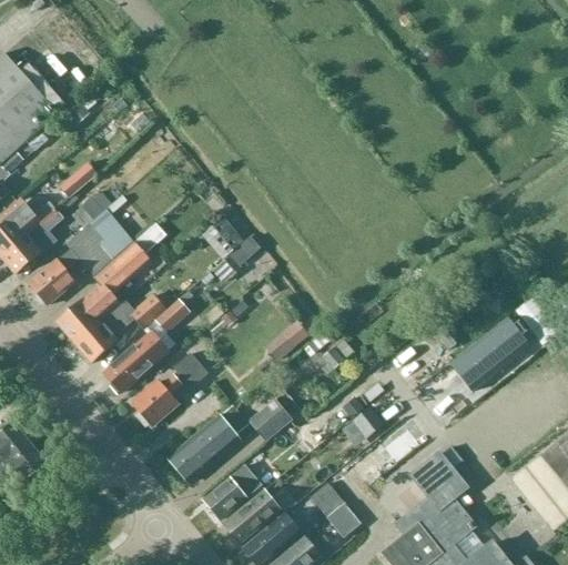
[(30,62),(20,70),(6,53),(0,57),(0,164),(42,128),(59,113),(58,112),(67,103),(30,62)]
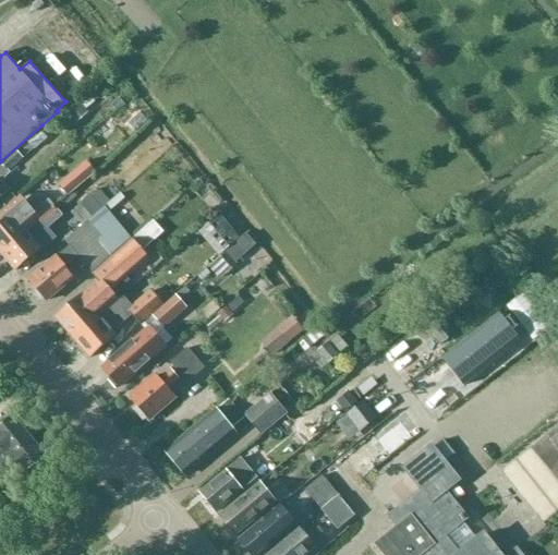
[(85,106),(76,95),(63,107),(72,117),(85,106)]
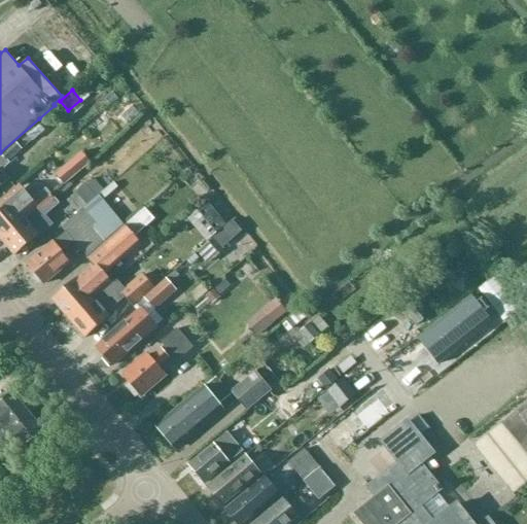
[(9,159),(45,126),(39,118),(0,152),(0,185),(10,178),(2,169),(10,162),(9,161),(9,160),(9,159)]
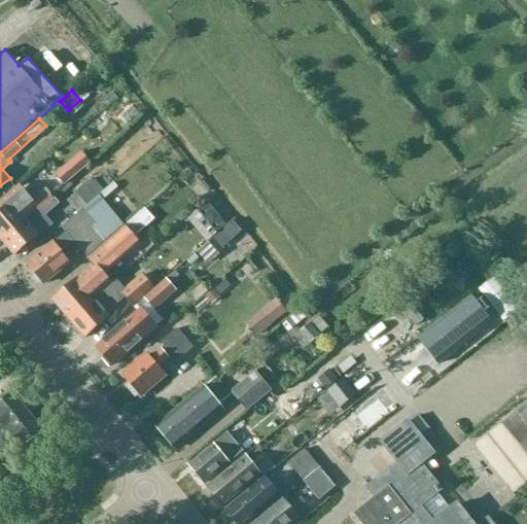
[(82,149),(56,171),(64,181),(91,160),(82,149)]
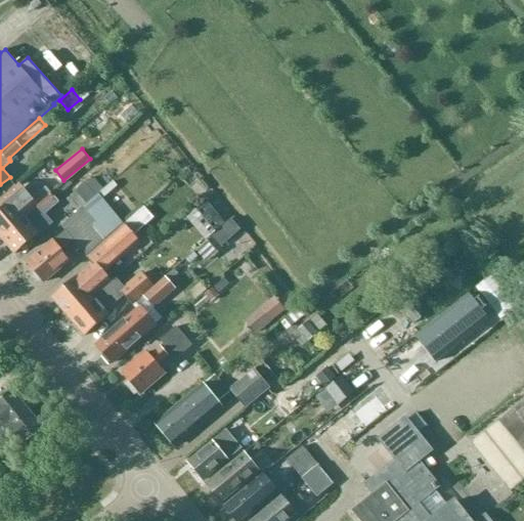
[(93,174),(76,190),(86,202),(102,187),(103,186),(93,174)]
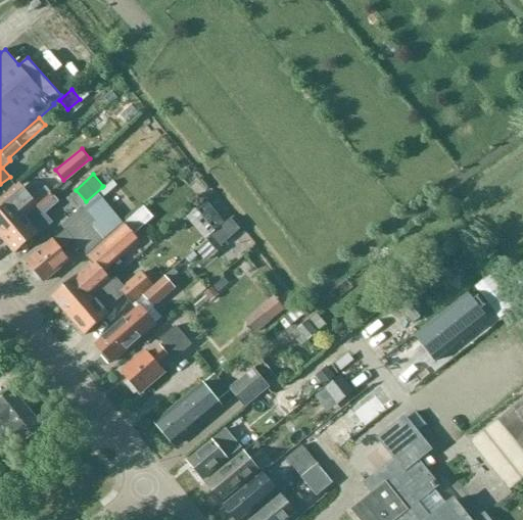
[(38,205),(51,194),(45,186),(31,198),(38,205)]
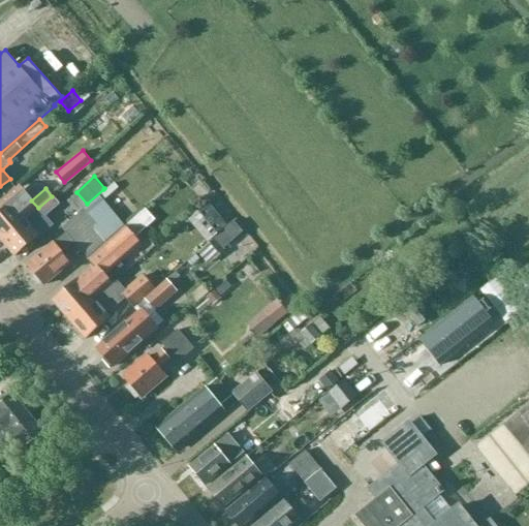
[(89,258),(147,207),(146,206),(126,223),(103,198),(109,193),(103,189),(87,204),(83,208),(84,208),(61,227),(65,233),(28,265),(36,273),(34,277),(38,282),(42,280),(45,283),(71,263),(62,250),(72,241),(89,258)]
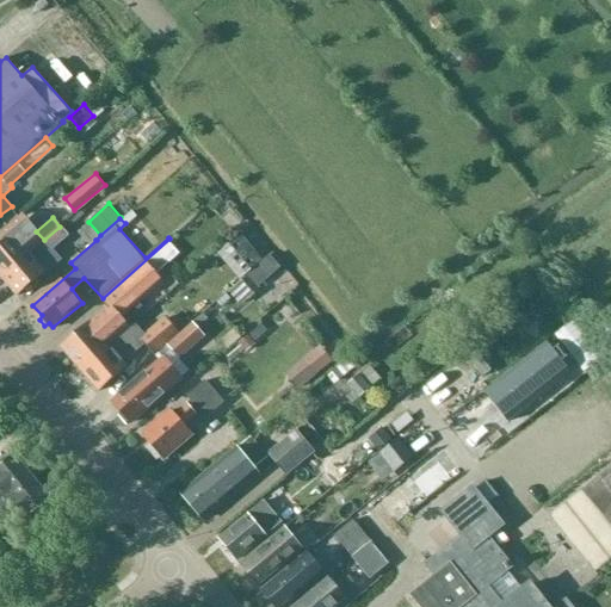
[(44,240),(36,231),(26,221),(0,242),(0,273),(1,274),(31,251),(43,240),(44,240)]
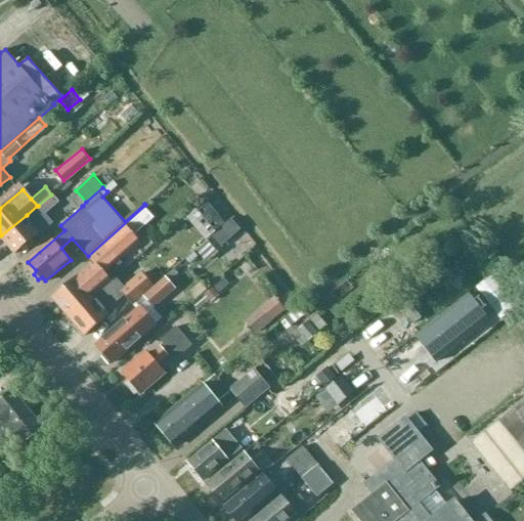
[(44,213),(58,202),(51,194),(38,206),(44,213)]
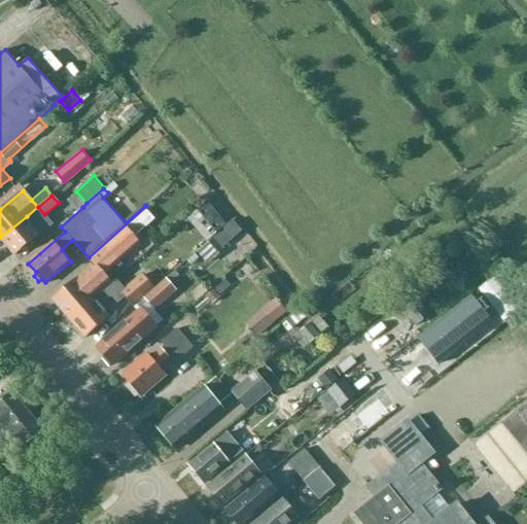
[(209,238),(226,222),(209,203),(191,217),(209,238)]
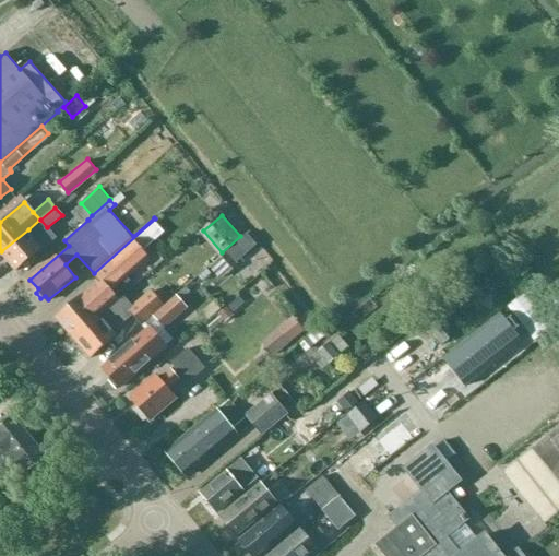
[(150,258),(143,250),(165,229),(155,219),(94,273),(104,285),(106,284),(111,291),(150,258)]
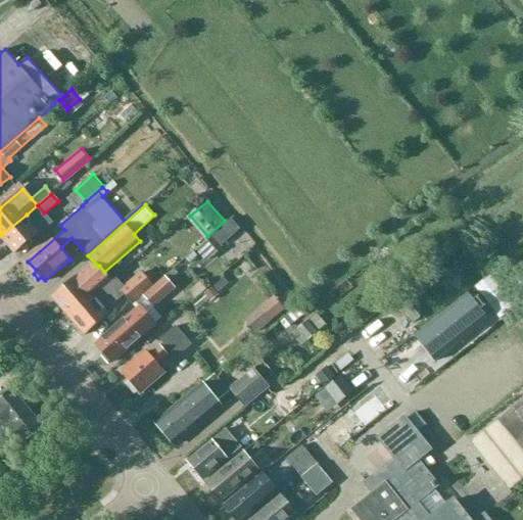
[(27,215),(1,235),(15,252),(40,231),(52,221),(44,213),(38,205),(37,205),(27,215)]
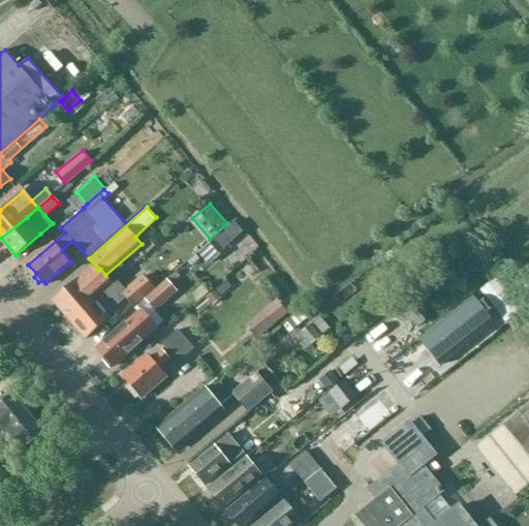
[(225,243),(241,229),(232,220),(217,234),(225,243)]
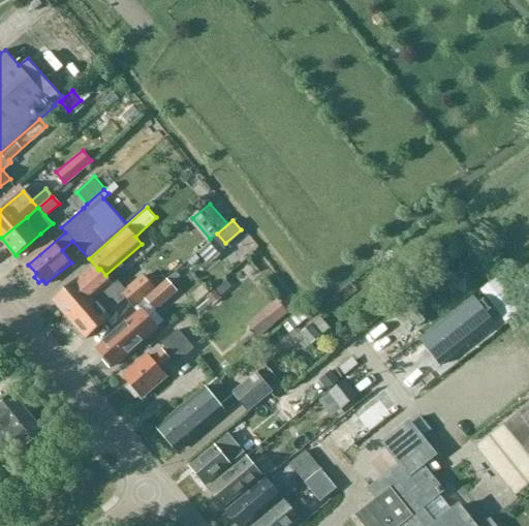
[(112,282),(112,281),(105,275),(100,269),(98,270),(83,282),(79,278),(54,300),(69,318),(112,282)]
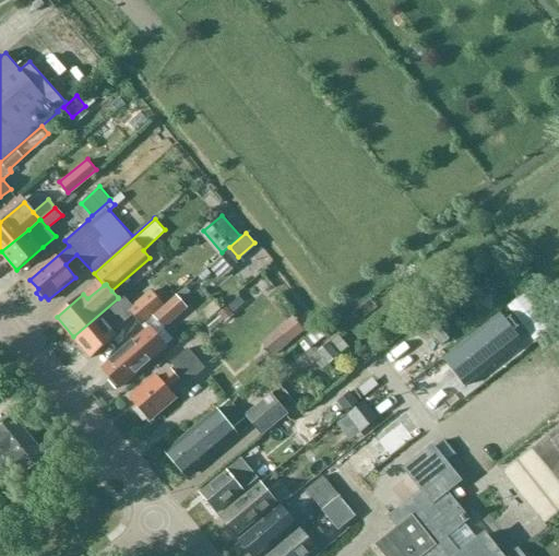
[(186,284),(154,314),(165,327),(189,305),(181,297),(190,290),(186,284)]
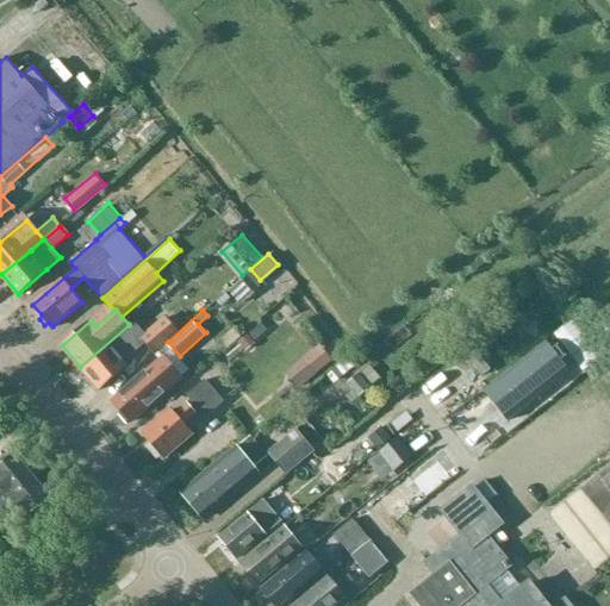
[(155,351),(179,332),(166,316),(145,333),(134,319),(129,324),(129,325),(80,367),(99,388),(129,363),(125,360),(145,341),(155,351)]
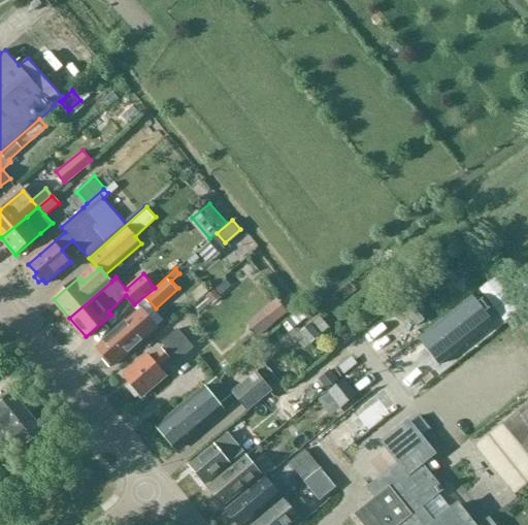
[(215,288),(206,295),(212,302),(221,295),(215,288)]
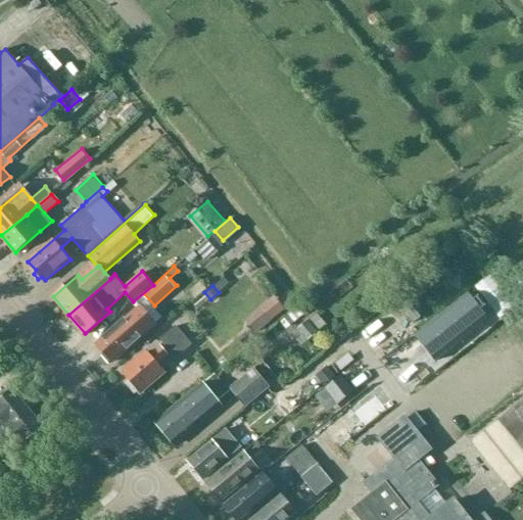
[(468,290),(414,332),(434,359),(488,317),(468,290)]
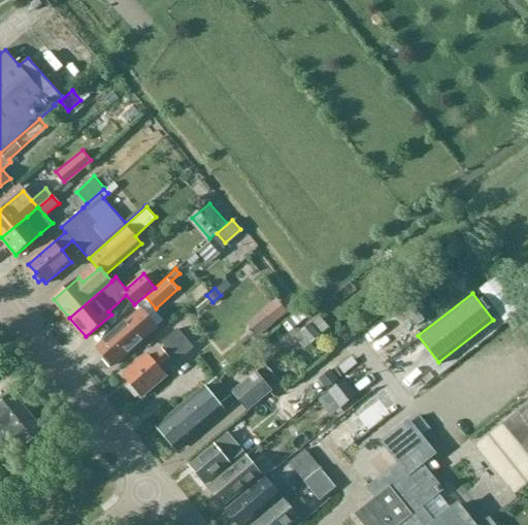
[(261,333),(288,312),(278,299),(251,322),(261,333)]
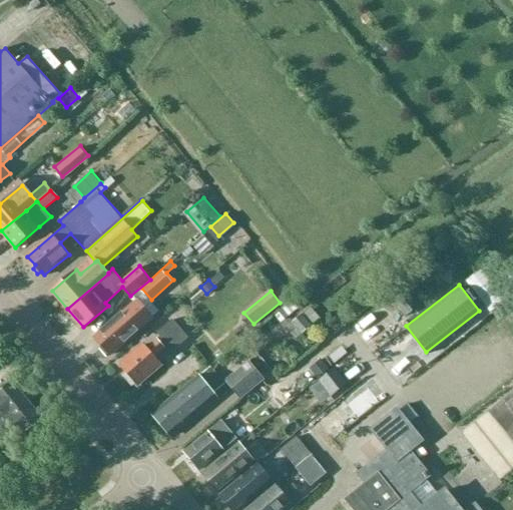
[(109,354),(137,330),(138,331),(154,316),(137,297),(120,313),(121,314),(94,337),(100,344),(99,348),(104,354),(108,353),(109,354)]
